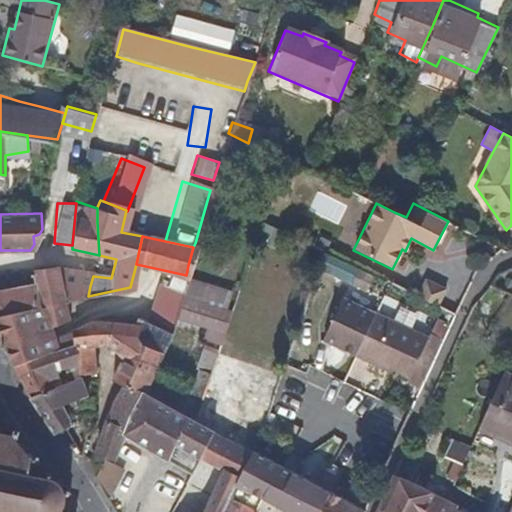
[(37,307),(65,301),(71,300),(88,296),(90,286),(93,276),(94,273),(79,268),(76,284),(60,288),(57,266),(55,266),(32,269),(34,283),(37,307)]
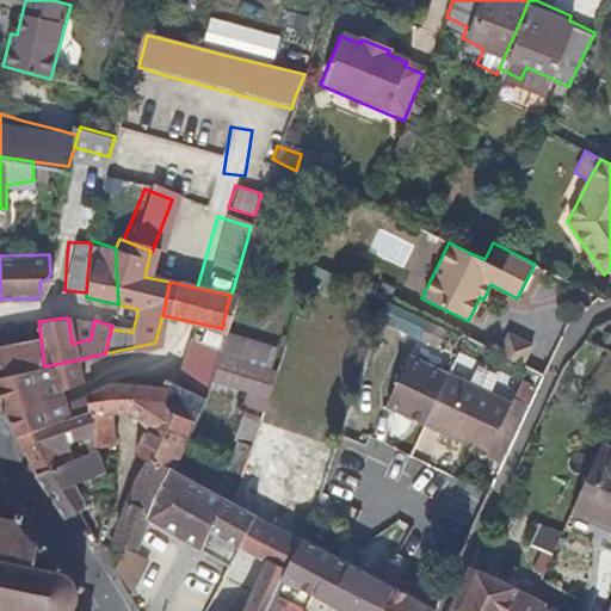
[(190,321),(172,390),(203,400),(209,378),(210,371),(222,328),(190,321)]
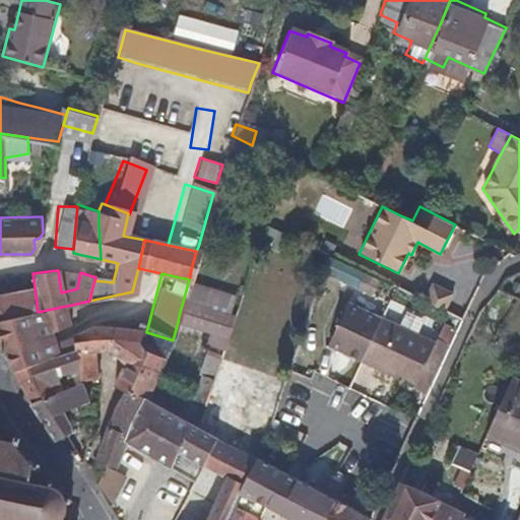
[(238,297),(189,279),(178,322),(226,337),(238,297)]
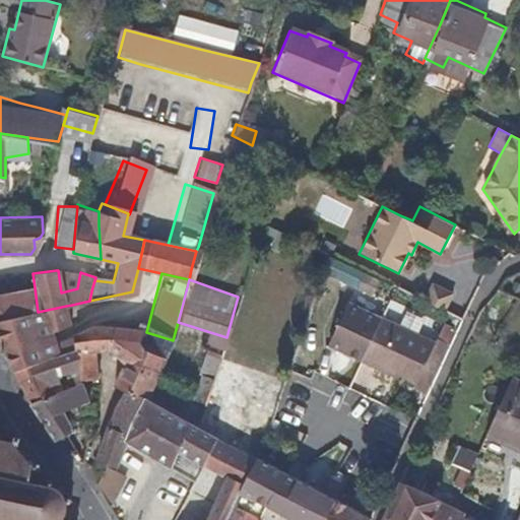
[(424,302),(443,312),(451,295),(432,285),(424,302)]
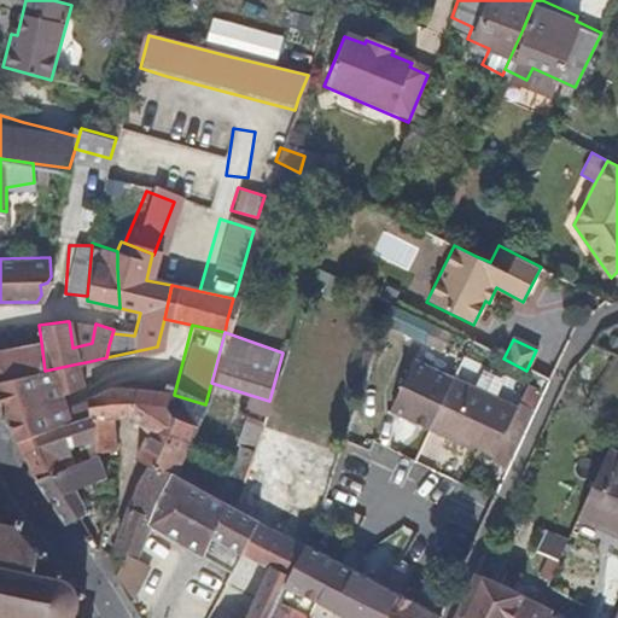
[(0,403),(9,426),(16,441),(50,427),(39,403),(73,390),(83,384),(79,363),(45,371),(41,342),(0,350),(0,403)]
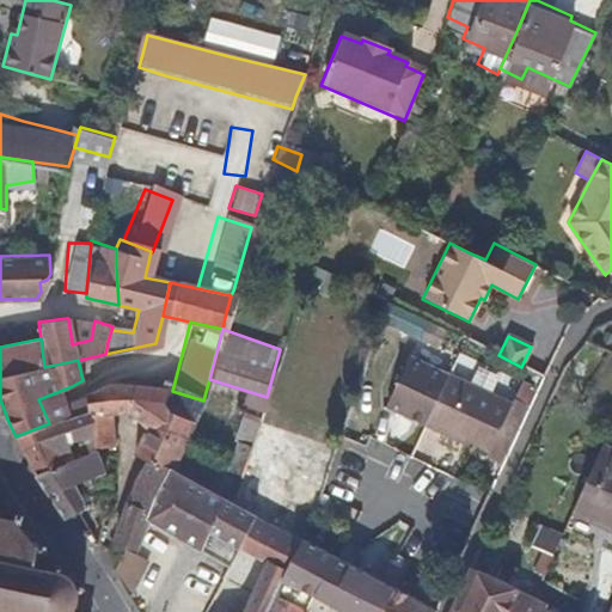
[(424,426),(448,377),(409,357),(385,407),(424,426)]
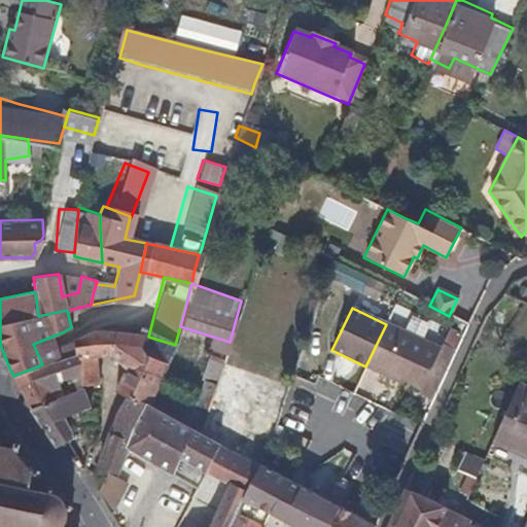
[(440,350),(386,324),(365,366),(396,382),(398,377),(421,388),(440,350)]
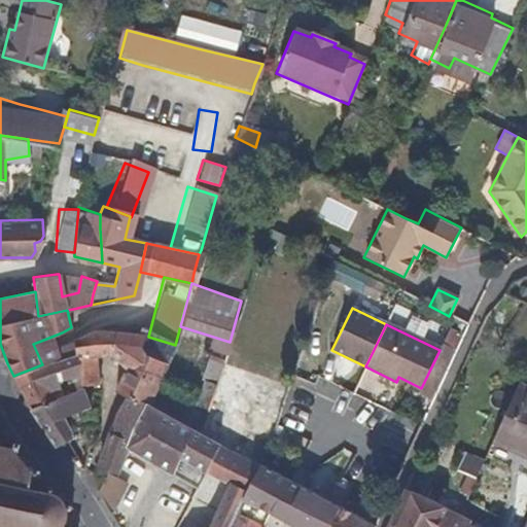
[(75,351),(80,377),(82,388),(83,388),(97,386),(97,358),(113,357),(114,336),(97,329),(92,331),(73,338),(75,351)]
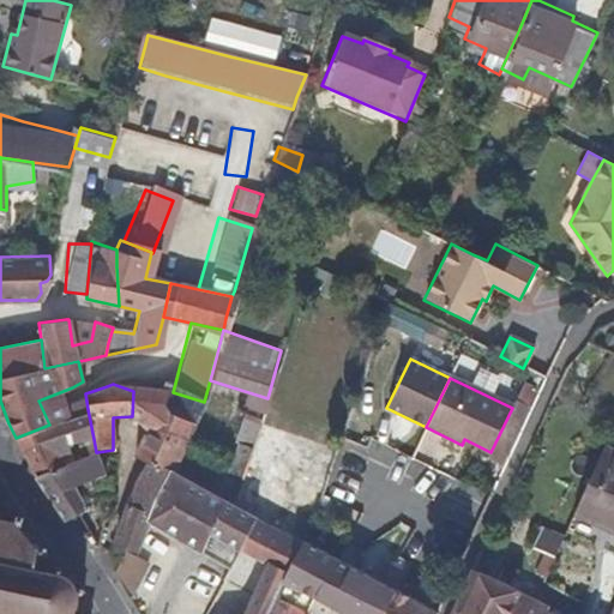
[(146,464),(172,476),(173,471),(203,404),(204,402),(173,392),(161,389),(157,399),(133,389),(133,391),(132,416),(132,419),(143,431),(132,456),(146,464)]
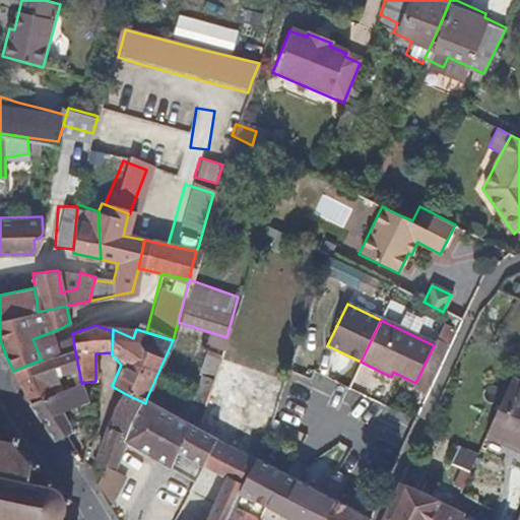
[(13,371),(31,404),(56,396),(54,388),(58,386),(61,382),(61,378),(59,374),(79,372),(74,346),(42,360),(13,371)]
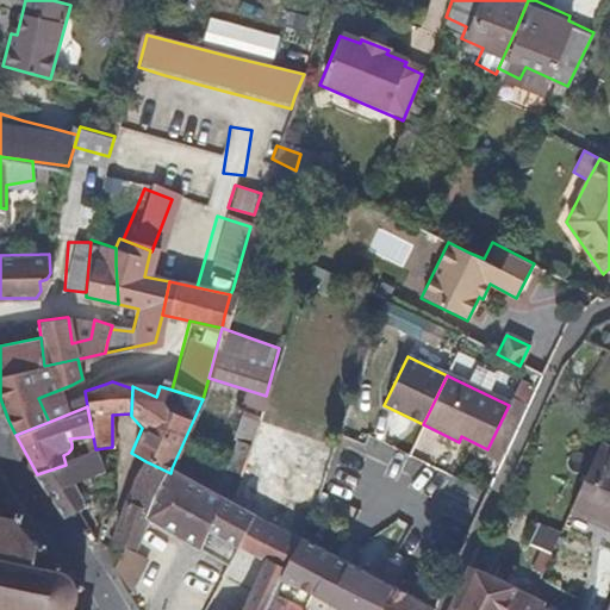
[(609,449),(599,446),(567,512),(609,531),(609,449)]
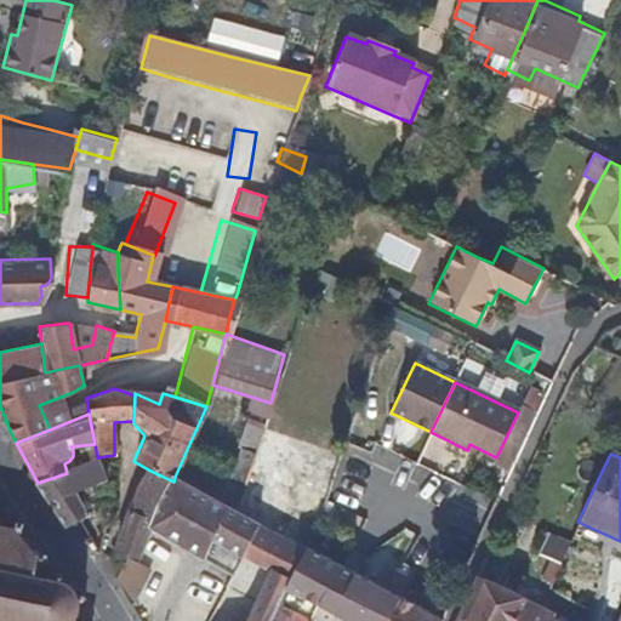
[(68,528),(81,523),(86,520),(91,519),(85,505),(92,501),(90,493),(110,482),(100,461),(67,473),(38,483),(39,485),(68,528)]
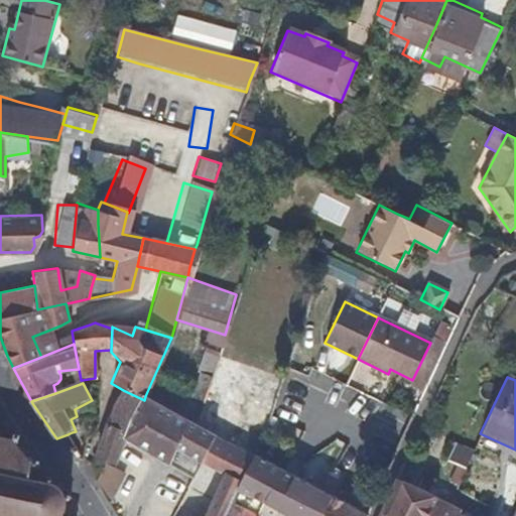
[(116,464),(126,441),(144,400),(123,390),(118,402),(114,416),(109,433),(103,444),(98,456),(116,464)]
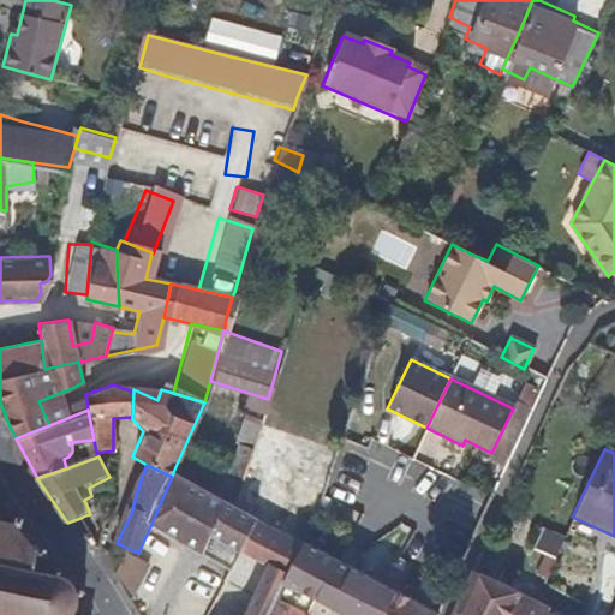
[(242,554),(257,519),(250,514),(232,506),(179,481),(172,477),(150,526),(233,571),(242,554)]
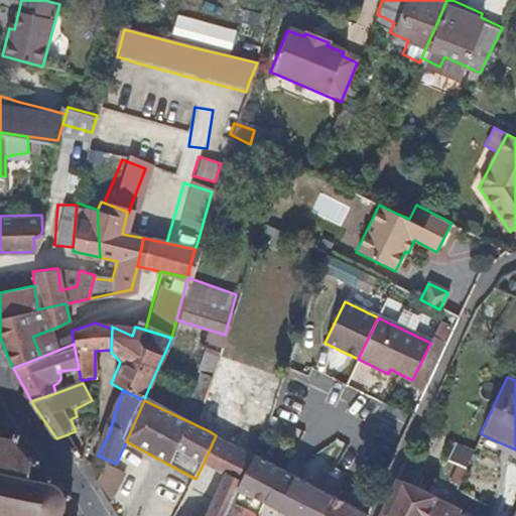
[(70,438),(83,461),(94,428),(91,427),(87,428),(81,429),(76,431),(72,432),(68,434),(70,438)]
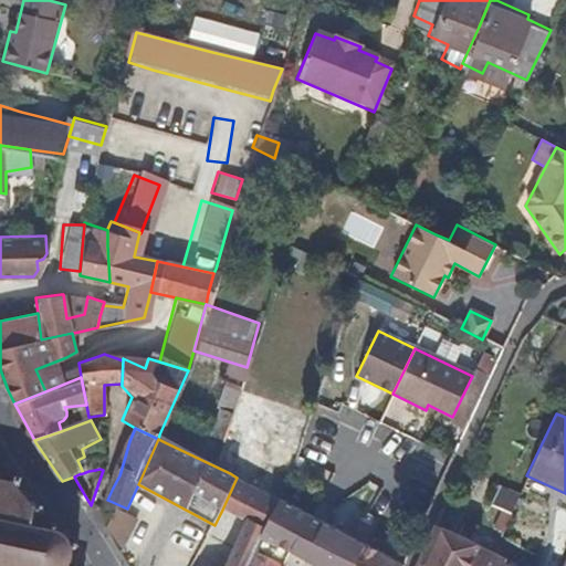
[(71,565),(72,564),(67,562),(71,549),(77,547),(75,541),(71,543),(58,528),(58,522),(53,521),(51,526),(34,521),(38,510),(42,510),(44,505),(38,504),(20,484),(22,475),(16,475),(16,483),(0,479),(0,565),(71,565)]
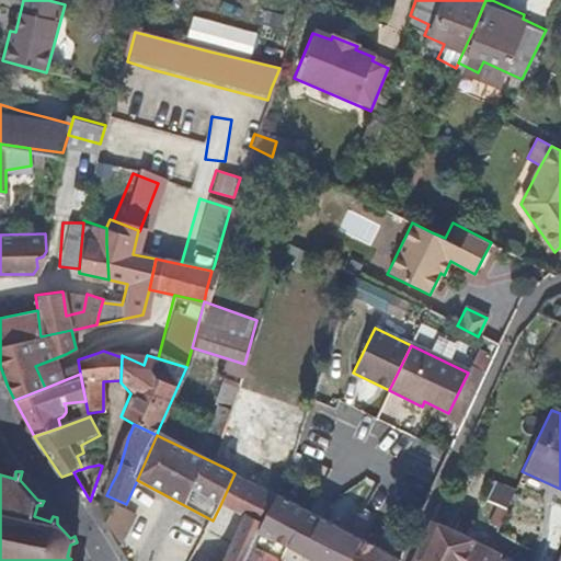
[(244,560),(276,495),(235,473),(220,505),(245,517),(224,560),(244,560)]
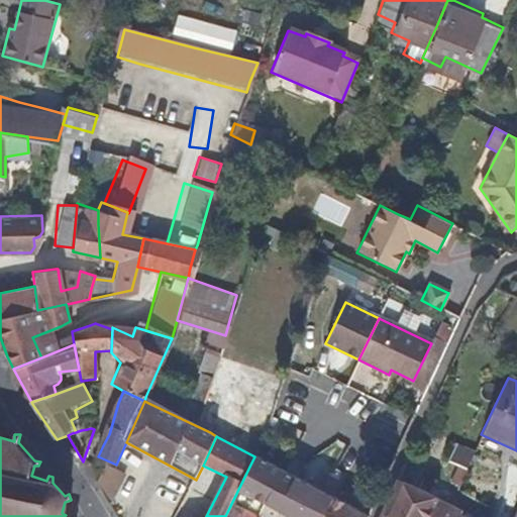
[(451,441),(444,459),(467,468),(474,449),(451,441)]
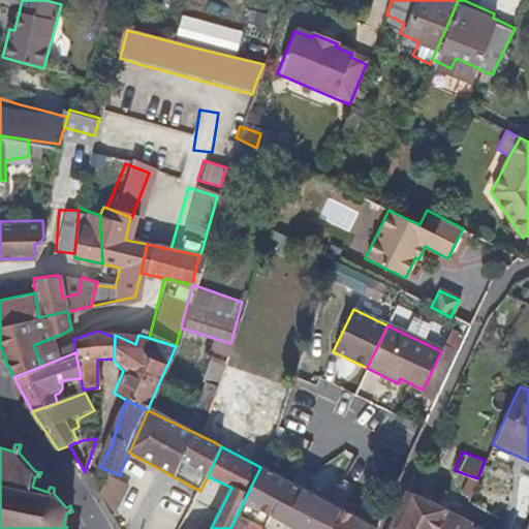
[(375,528),(299,488),(260,467),(230,528),(375,528)]
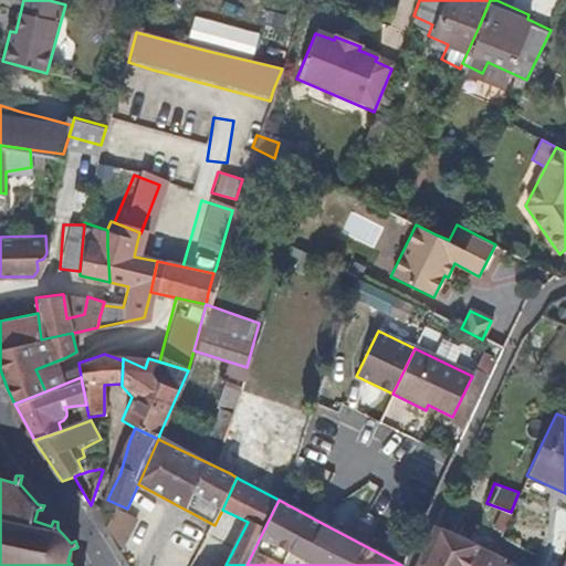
[(104,527),(118,551),(136,523),(125,516),(119,513),(114,515),(104,527)]
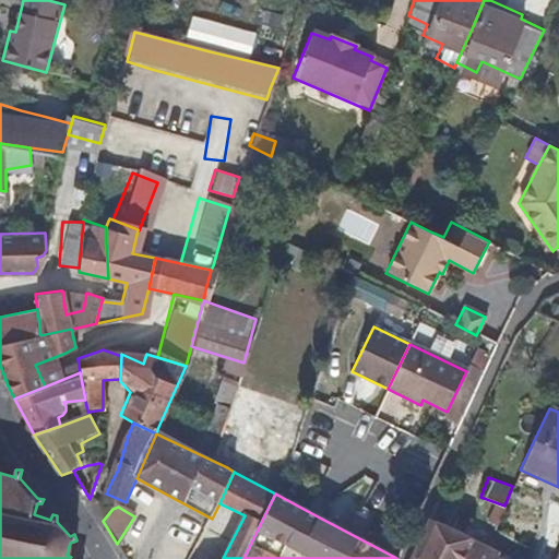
[(419,536),(408,558),(509,558),(502,556),(465,536),(440,523),(428,516),(419,536)]
